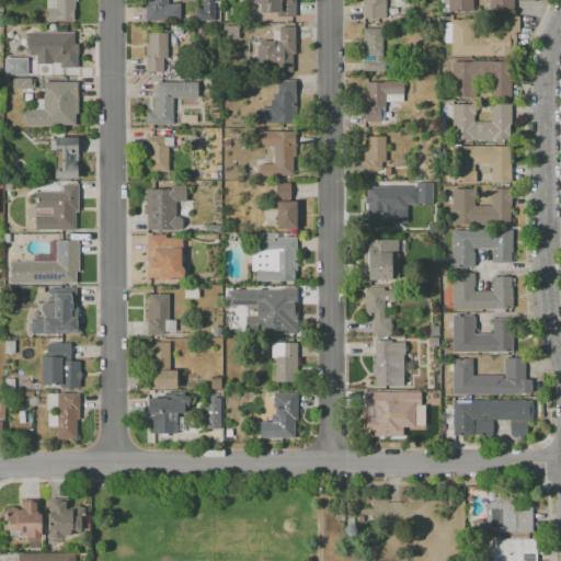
[(47,0),(77,0),(77,2),(73,2),(73,10),(73,22),(47,22),(47,0)]
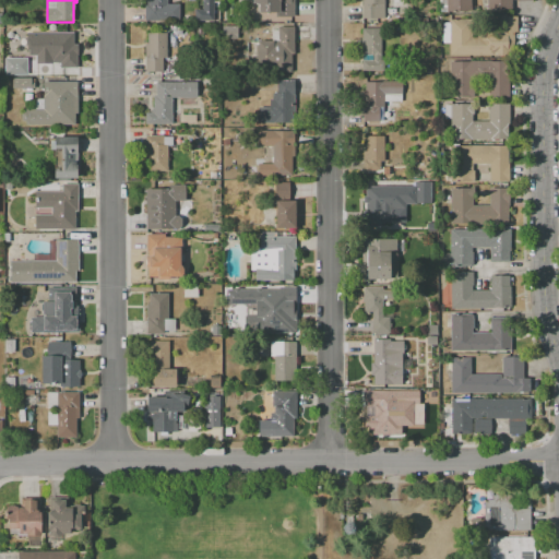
[(146,0),(166,0),(166,4),(179,4),(179,22),(144,22),(144,1),(146,1),(146,0)]
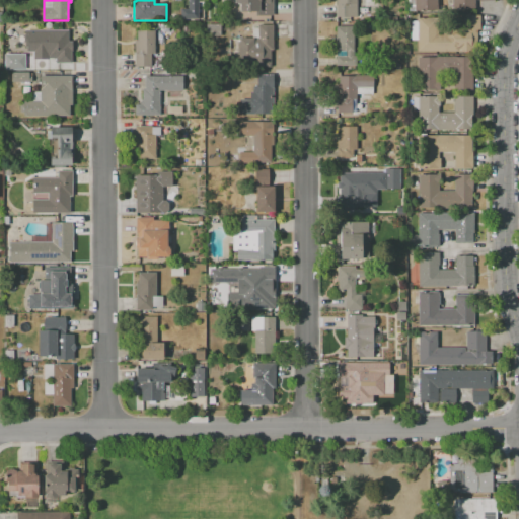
[(179,8),(179,18),(197,19),(197,0),(187,0),(187,8),(179,8)]
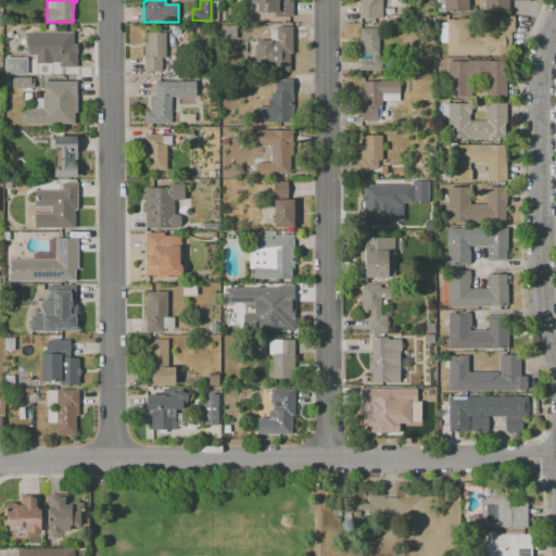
[(251,0),(292,0),(293,17),(273,17),(273,13),(258,13),(258,3),(252,3),(251,0)]
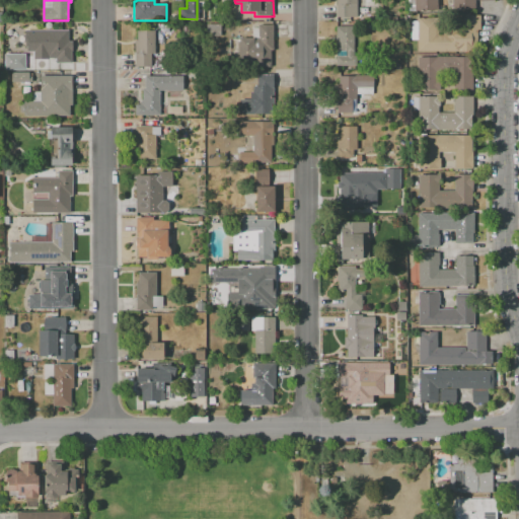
[(357,0),(357,17),(337,17),(336,0),(357,0)]
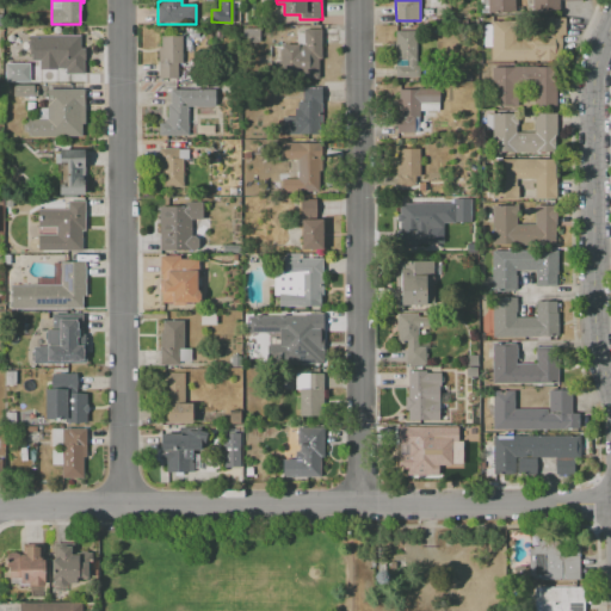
[(514,0),(516,12),(488,13),(487,0),(514,0)]
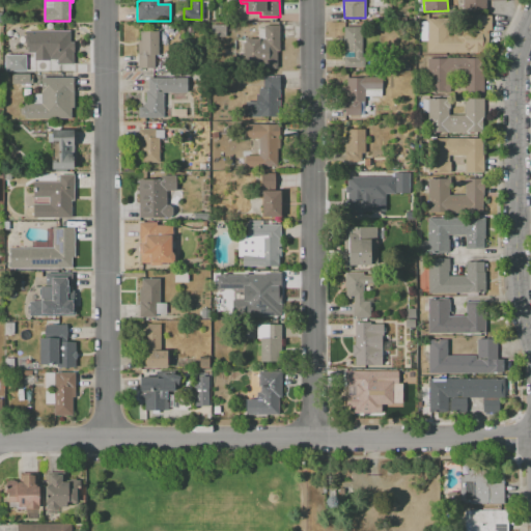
[(462,0),(485,0),(486,8),(463,9),(462,0)]
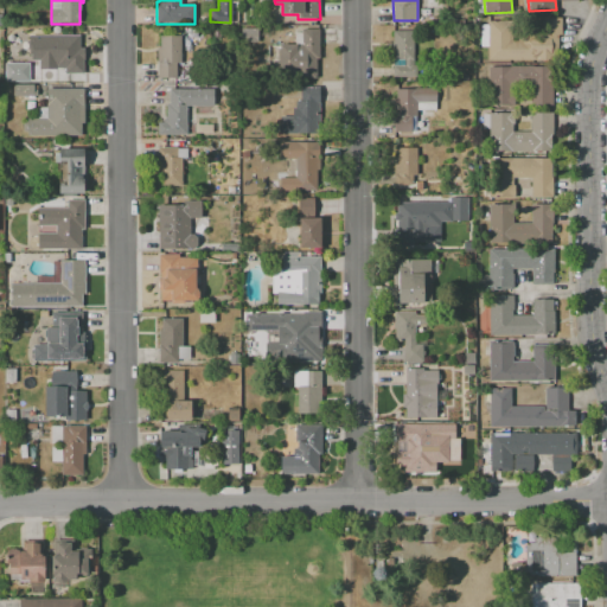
[(487,59),(487,45),(480,45),(480,24),(489,24),(489,20),(511,20),(511,39),(517,39),(517,27),(537,27),(537,18),(561,18),(561,61),(487,59)]
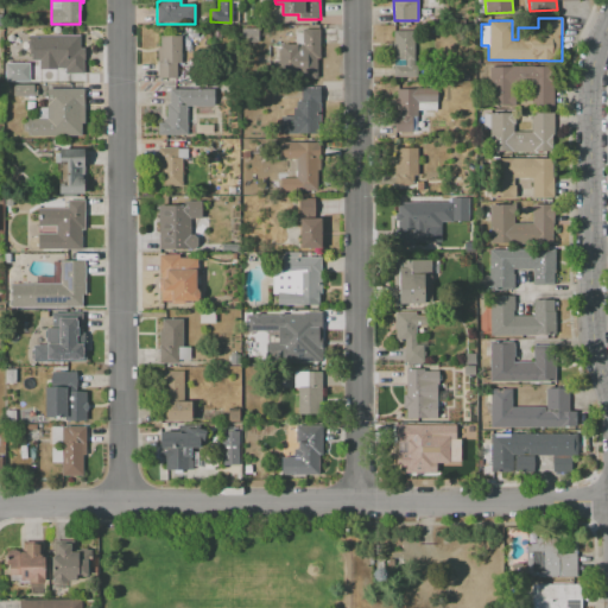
[(320,30),(320,56),(317,56),(317,77),(299,78),(298,30),(320,30)]
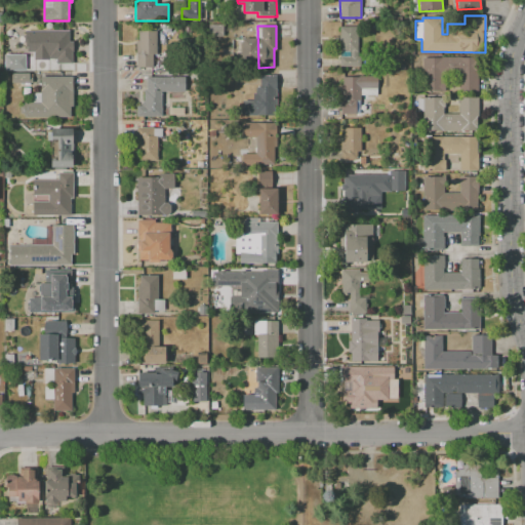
[(339,27),(358,27),(358,55),(360,55),(360,67),(340,67),(340,52),(339,52),(339,27)]
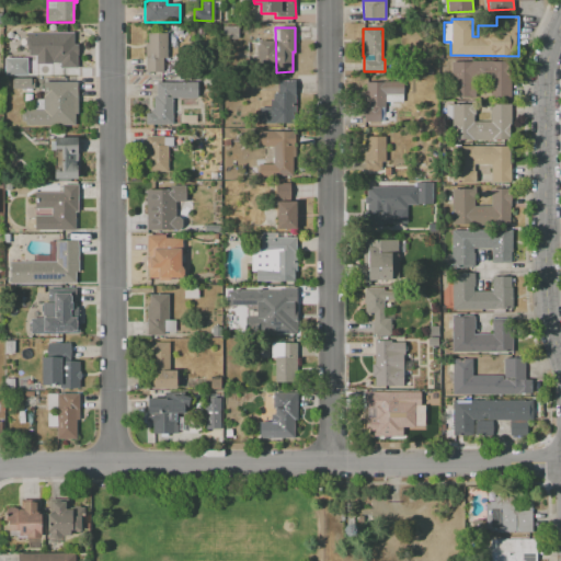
[(39,33),(73,32),(73,48),(78,48),(78,68),(60,68),(60,63),(50,63),(50,58),(39,58),(39,55),(39,33)]
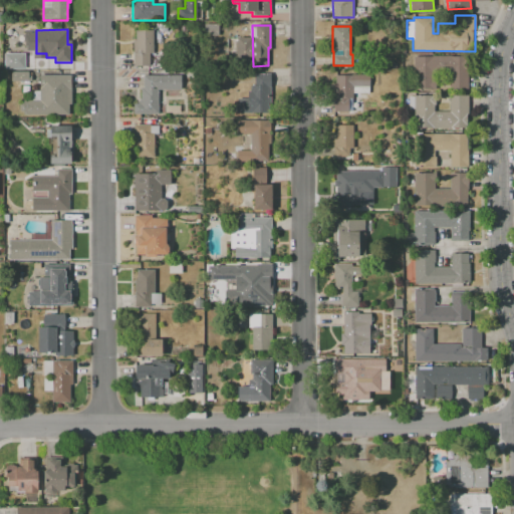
[(136,30),(153,30),(153,53),(150,53),(149,67),(133,67),(133,39),(136,39),(136,30)]
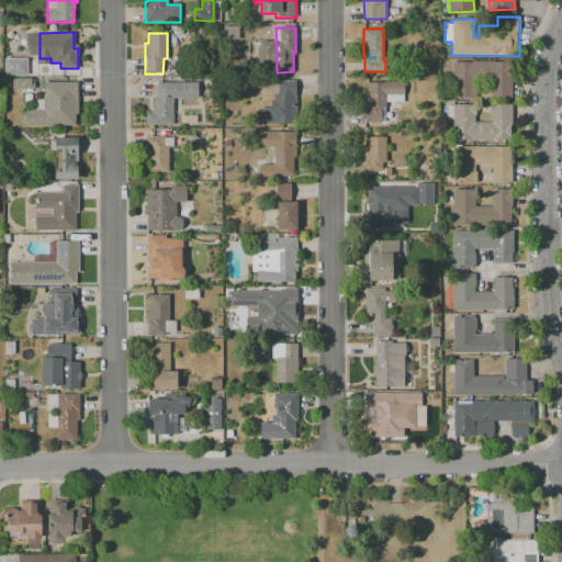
[(6,58),(27,58),(27,75),(6,75),(6,58)]
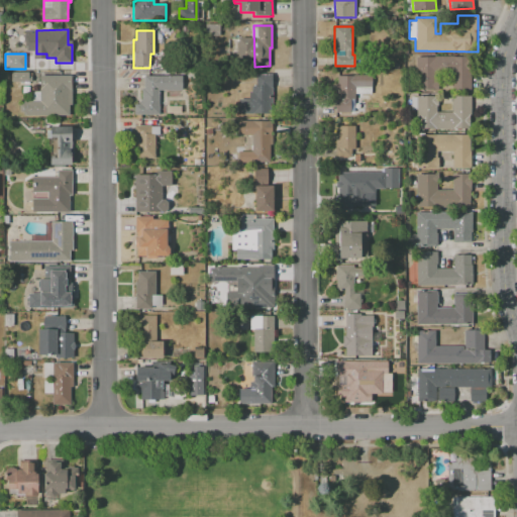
[(416,57),(435,57),(435,56),(453,57),(471,57),(471,90),(451,90),(451,73),(437,72),(437,90),(416,90),(416,57)]
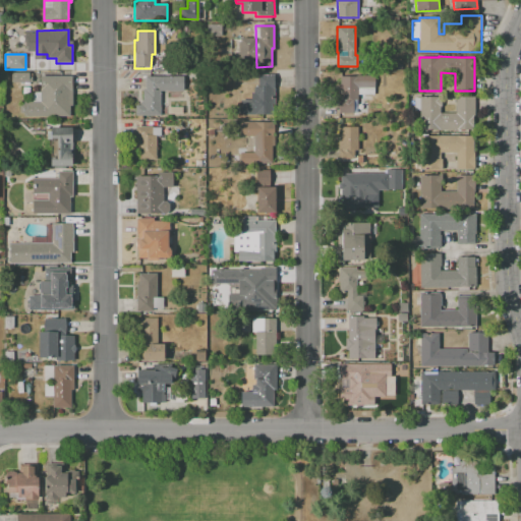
[(10,82),(10,72),(30,72),(30,75),(34,75),(34,72),(39,72),(39,82),(37,82),(37,85),(19,85),(19,82),(10,82)]
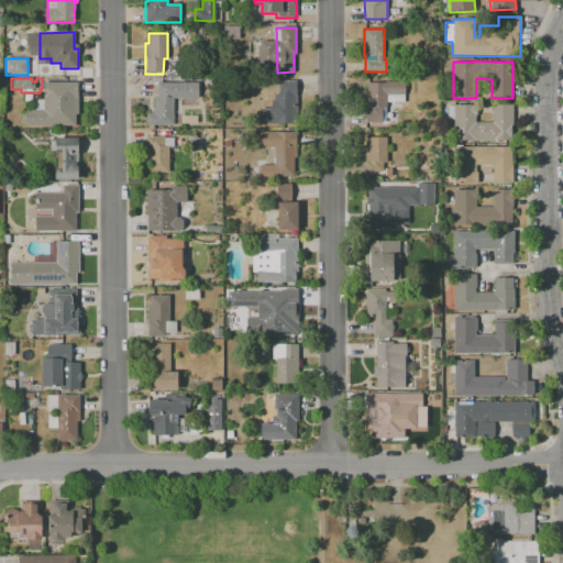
[(297,81),(297,112),(295,112),(295,123),(276,123),(261,123),(261,121),(258,121),(258,108),(271,108),(271,99),(274,99),(274,94),(278,94),(278,81),(297,81)]
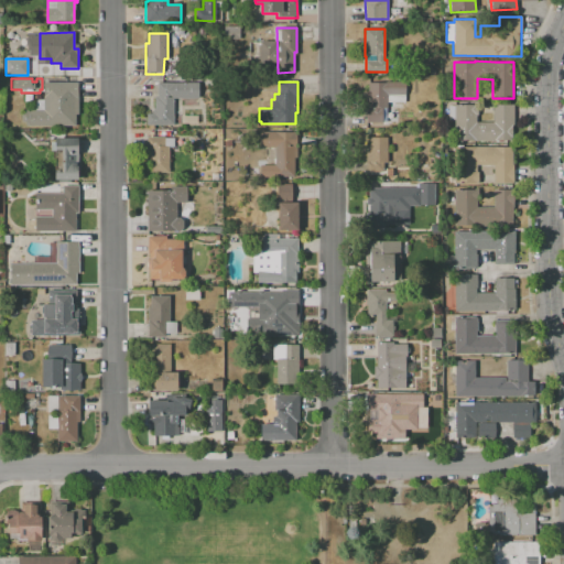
[(44,83),(78,83),(78,115),(75,115),(75,126),(26,126),(26,121),(22,121),(22,114),(26,114),(26,109),(44,109),(44,83)]
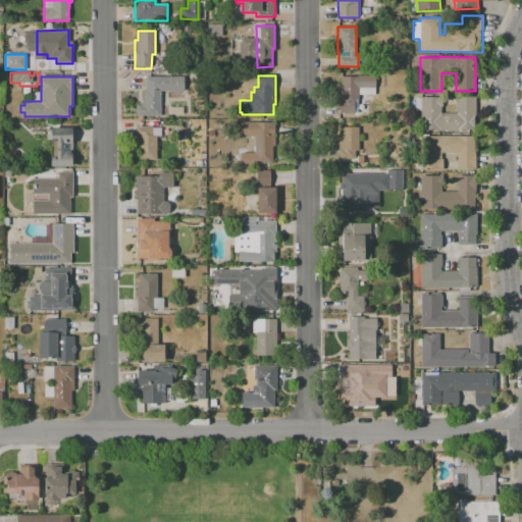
[(146,76),(183,76),(183,92),(160,92),(160,115),(136,115),(136,105),(141,105),(141,102),(143,102),(143,90),(146,90),(146,76)]
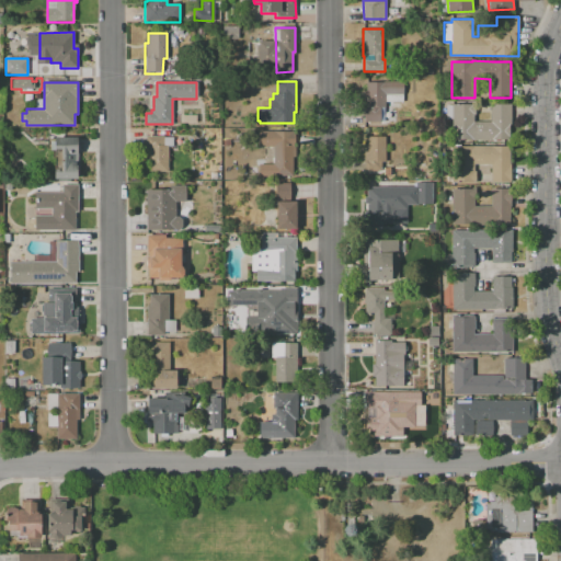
[(364,82),(403,82),(402,102),(386,102),(385,106),(384,123),(364,123),(364,82)]
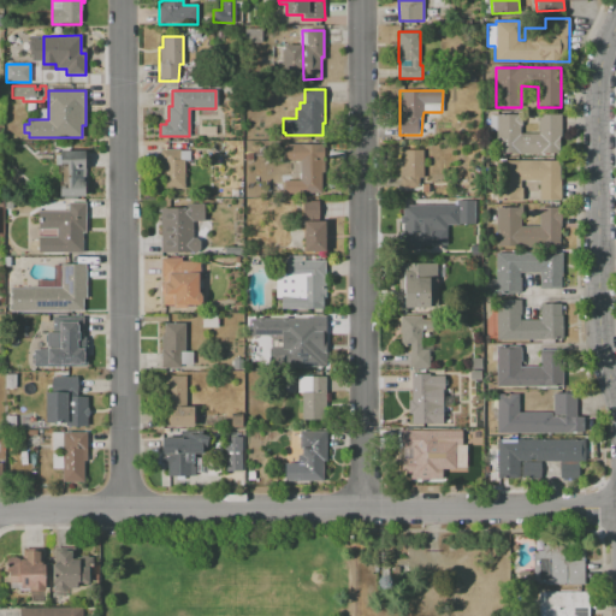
[(561,114),(561,136),(560,136),(560,149),(557,149),(557,152),(543,152),(543,154),(497,154),(497,131),(490,131),(490,116),(496,116),(496,114),(522,114),(522,134),(538,134),(538,114),(561,114)]
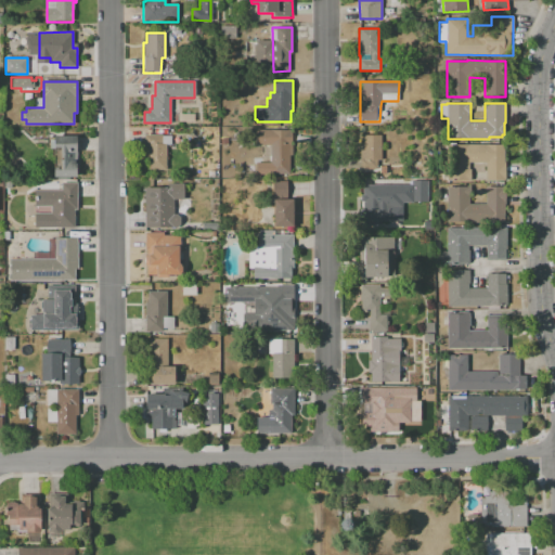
[(256,129),(293,129),(293,155),(289,155),(289,175),(255,175),(255,162),(271,162),(271,145),(256,145),(256,129)]
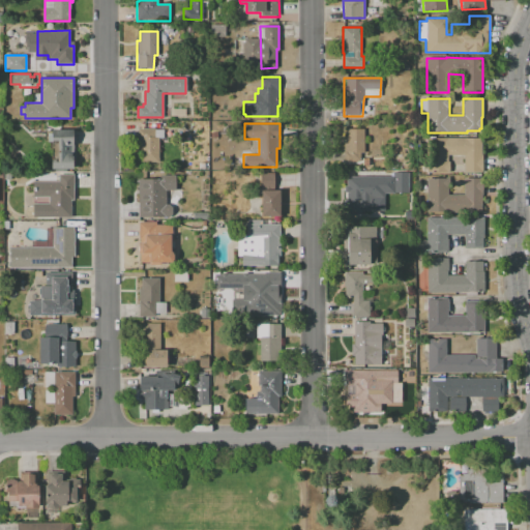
[(139,128),(154,128),(154,129),(163,129),(163,137),(163,138),(158,138),(158,163),(138,163),(139,128)]
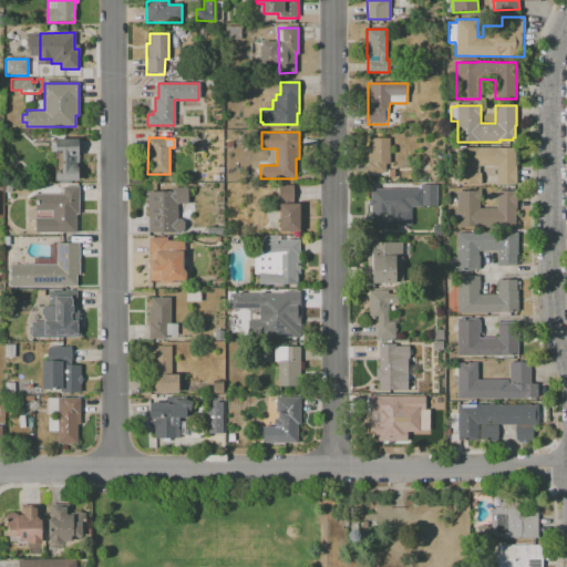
[(390,137),(390,173),(368,173),(369,147),(371,147),(371,137),(390,137)]
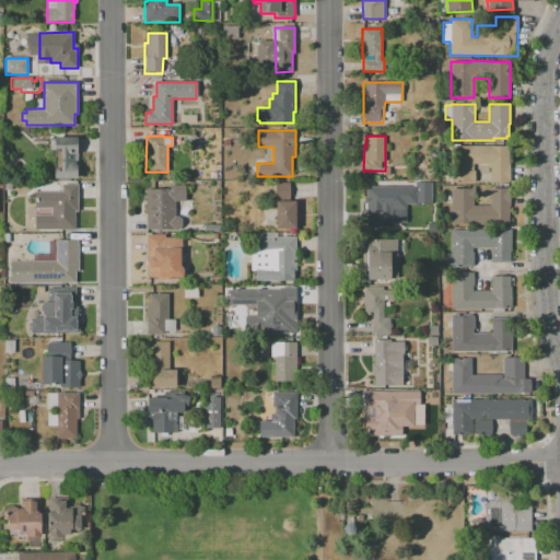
[(54,137),(78,137),(78,170),(79,170),(79,175),(78,175),(78,177),(74,177),(74,179),(71,179),(71,178),(69,178),(69,179),(67,179),(67,177),(54,177),(54,137)]
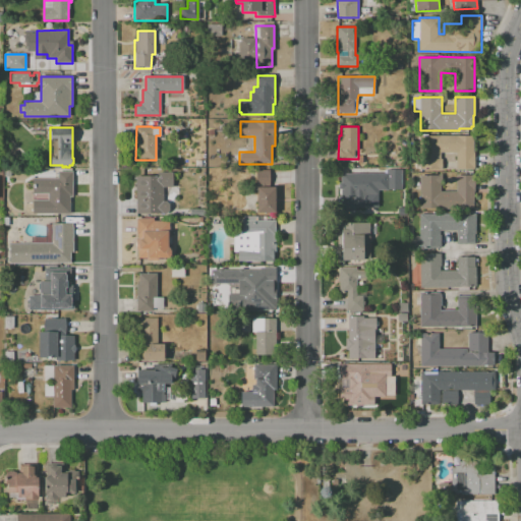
[(473,135),(473,152),(474,152),(474,168),(454,169),(453,153),(441,153),(441,169),(419,169),(418,135),(459,135),(473,135)]
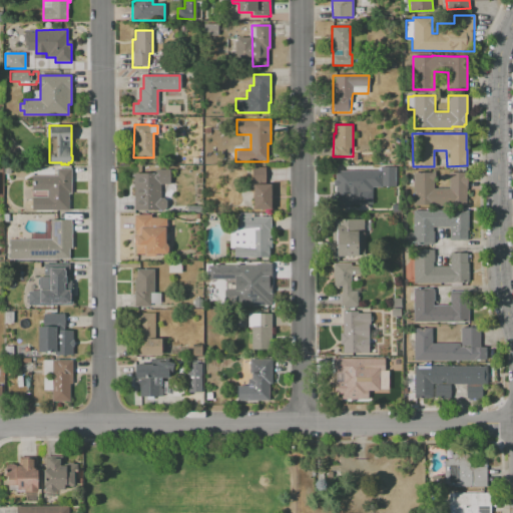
[(381,166),(399,166),(399,182),(395,182),(395,194),(381,194),(381,166)]
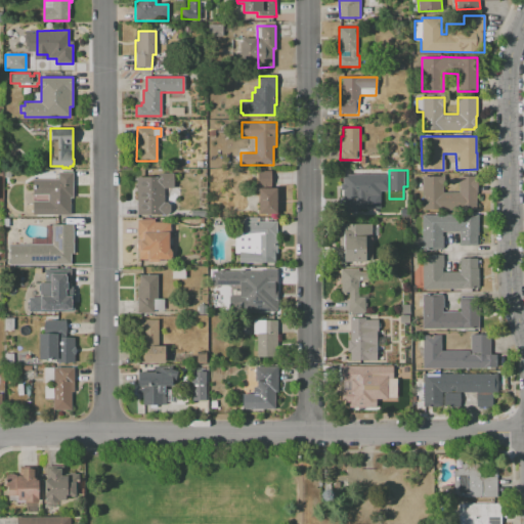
[(257,171),(271,171),(271,182),(257,182),(257,171)]
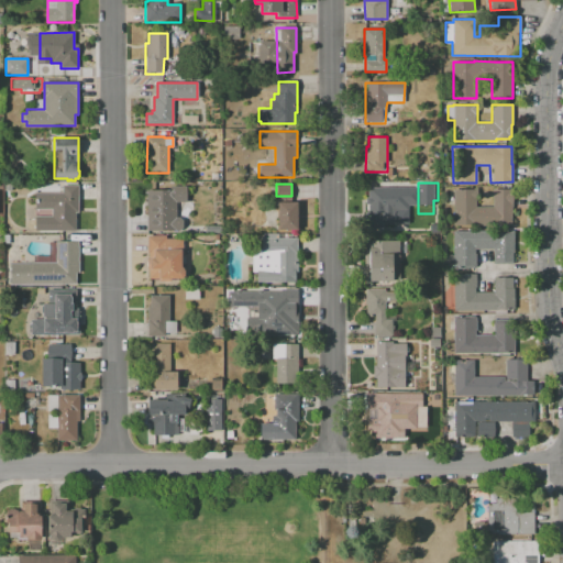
[(35,231),(35,216),(53,216),(53,209),(35,209),(35,192),(62,192),(62,185),(79,185),(79,211),(75,211),(75,231),(35,231)]
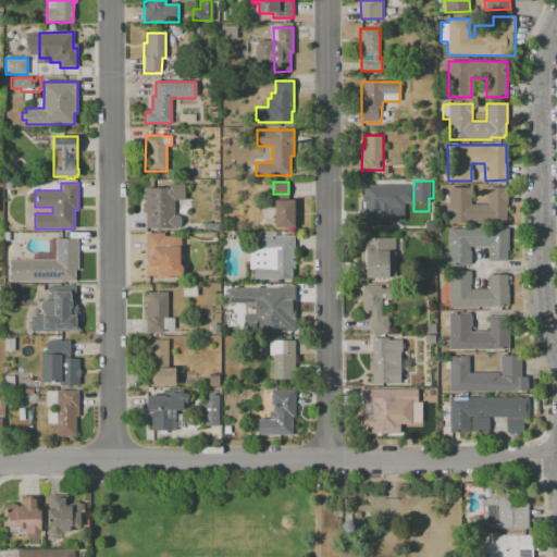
[(146,187),(161,187),(161,184),(184,184),(184,194),(183,194),(183,196),(184,196),(184,200),(173,199),(173,214),(177,214),(180,218),(180,225),(177,229),(146,227),(146,187)]
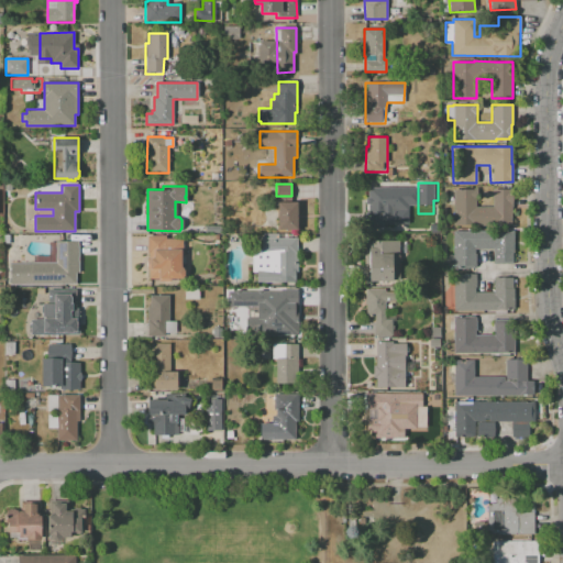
[(365,187),(407,187),(407,213),(393,213),(393,229),(382,229),(382,228),(365,228),(365,187)]
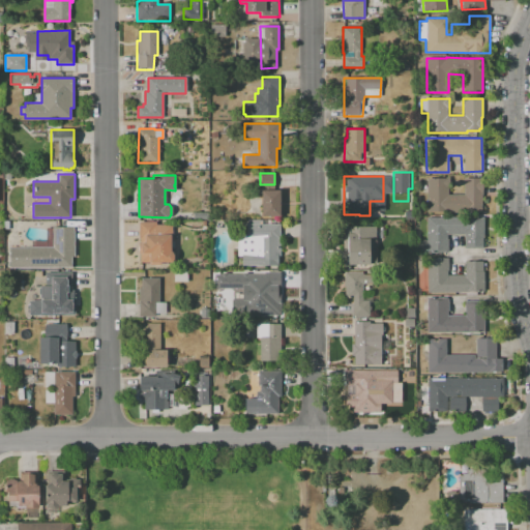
[(427,212),(428,178),(446,178),(446,177),(449,177),(449,183),(447,183),(447,195),(464,195),(464,178),(483,178),(482,212),(466,212),(445,212),(427,212)]
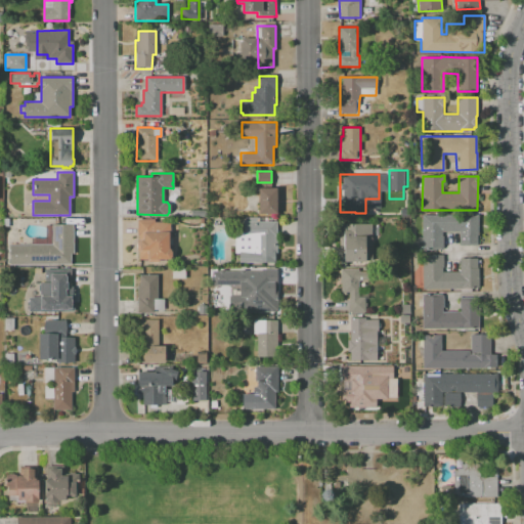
[(276,188),(276,213),(258,213),(258,188),(276,188)]
